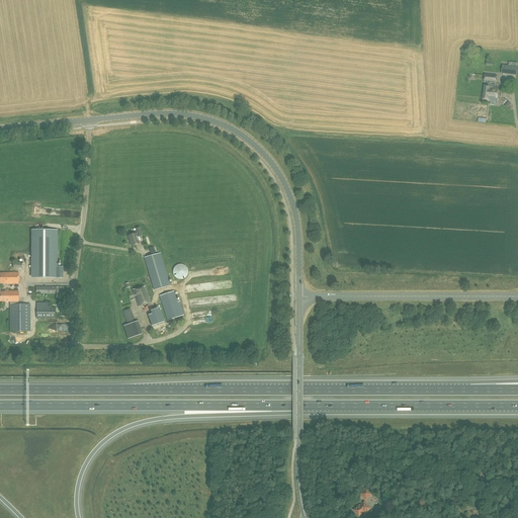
[(516,75),(517,63),(509,62),(508,65),(502,65),(501,74),(516,75)]
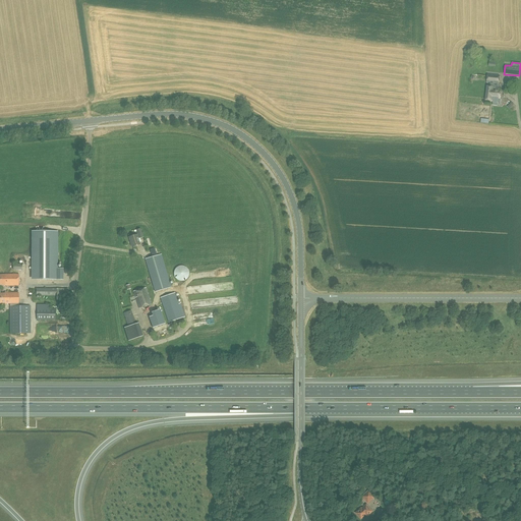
[(501,89),(498,89),(498,83),(499,83),(500,75),(487,73),(485,83),(489,83),(489,87),(486,85),(485,100),(491,101),(493,101),(493,103),(498,103),(498,99),(500,99),(501,89)]
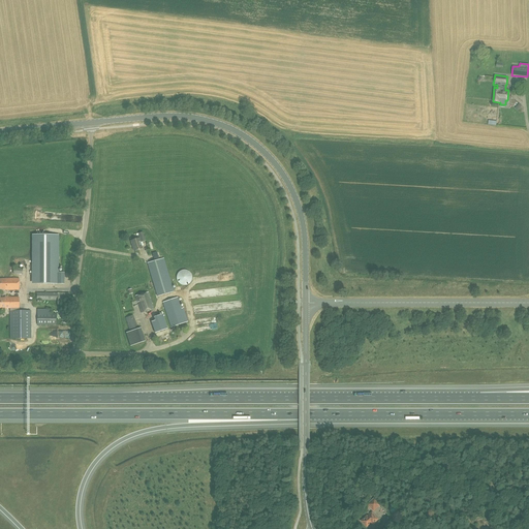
[(32,258),(32,284),(64,284),(64,272),(59,272),(59,235),(36,235),(32,235),(32,258)]
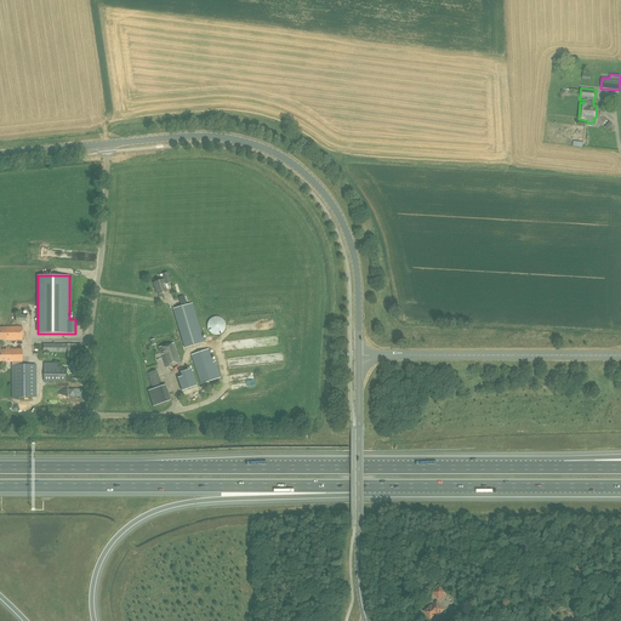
[(153,283),(157,295),(167,292),(164,279),(153,283)]
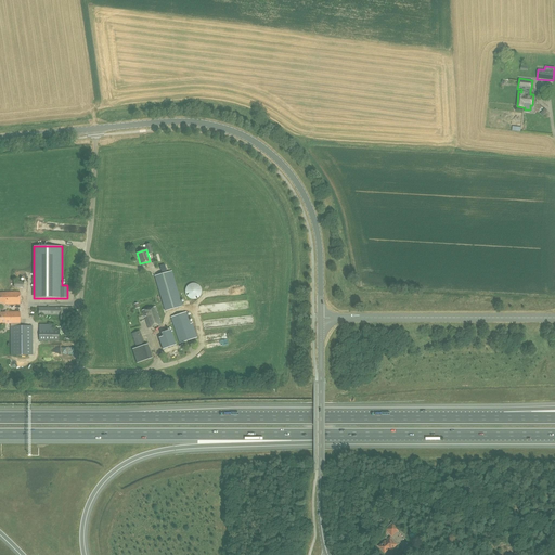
[(171,271),(167,272),(165,266),(160,267),(163,273),(155,276),(165,311),(182,306),(171,271)]
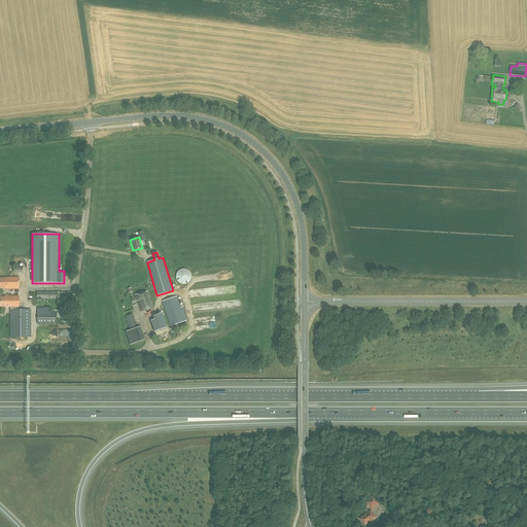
[(176,276),(176,277),(176,278),(176,279),(177,280),(177,281),(178,281),(178,282),(179,283),(180,283),(181,284),(182,284),(183,284),(184,284),(185,284),(187,283),(188,282),(189,282),(189,281),(190,280),(190,279),(191,278),(191,277),(191,276),(191,275),(190,274),(190,273),(189,272),(189,271),(188,271),(187,270),(186,269),(185,269),(184,269),(183,269),(182,269),(181,269),(180,270),(179,270),(179,271),(178,271),(178,272),(177,273),(176,274),(176,275),(176,276)]
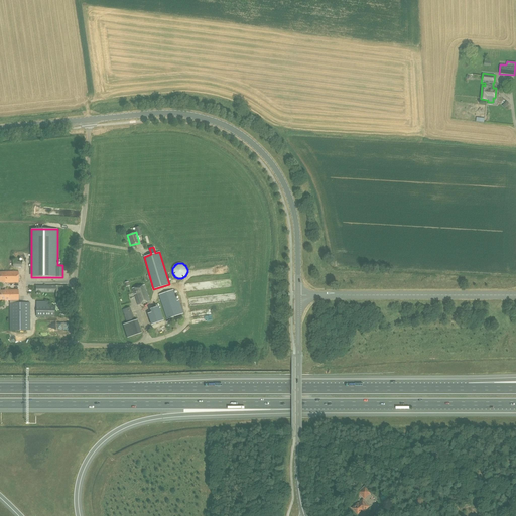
[(18,282),(18,271),(5,271),(5,272),(0,272),(0,281),(5,282),(5,283),(18,282)]
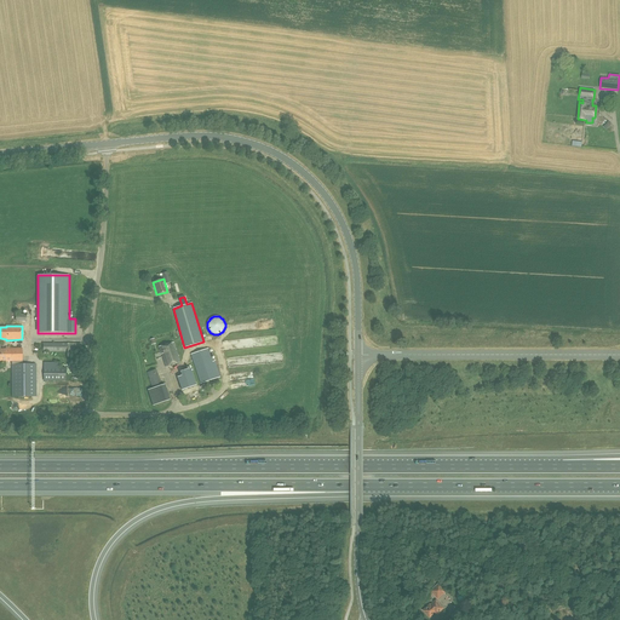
[(181,362),(176,349),(173,343),(159,346),(161,354),(165,367),(181,362)]
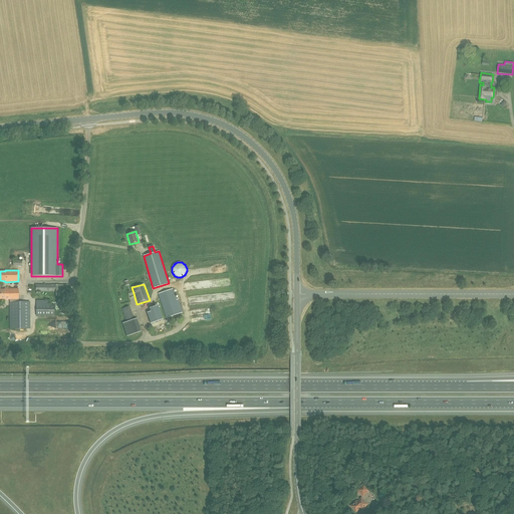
[(64,286),(38,286),(38,300),(48,300),(49,300),(49,302),(64,302),(64,286)]
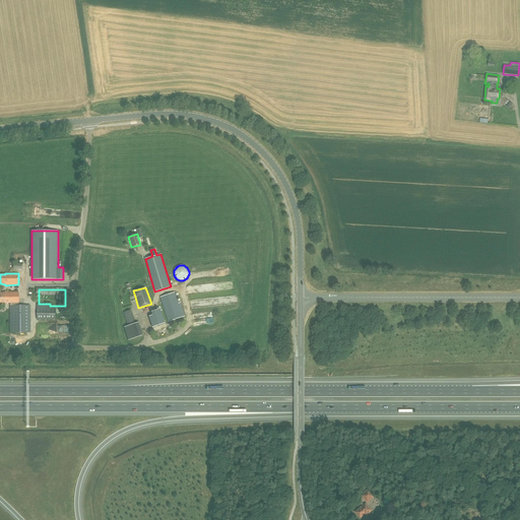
[(9,333),(30,332),(30,305),(18,306),(17,303),(18,303),(18,293),(8,293),(8,290),(5,291),(5,293),(0,293),(0,302),(5,303),(10,303),(10,306),(9,306),(9,333)]
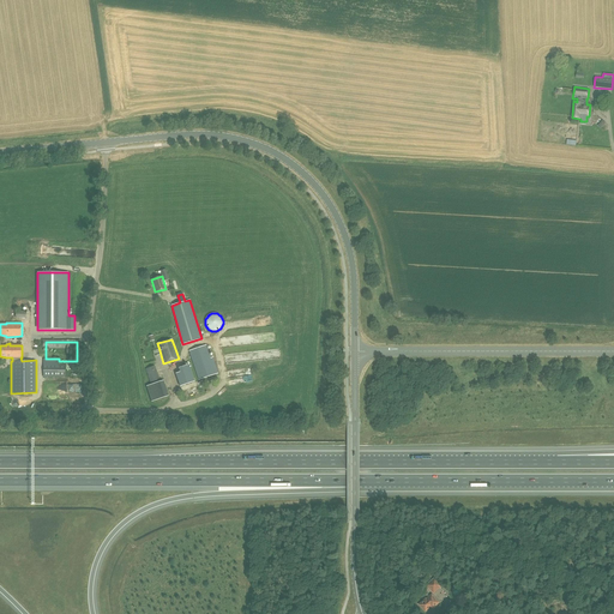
[(218,373),(212,357),(210,359),(206,345),(188,351),(199,380),(218,373)]
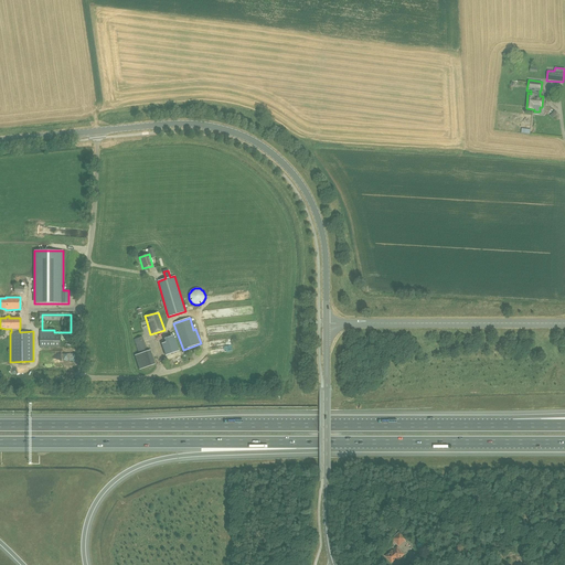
[(43,347),(53,348),(60,348),(60,334),(53,334),(53,330),(42,330),(40,330),(40,349),(42,349),(43,347)]
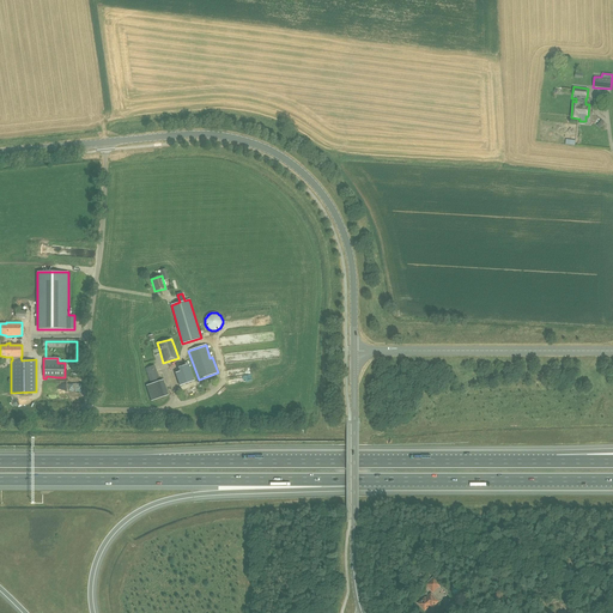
[(193,376),(188,364),(178,368),(183,384),(194,381),(193,376)]
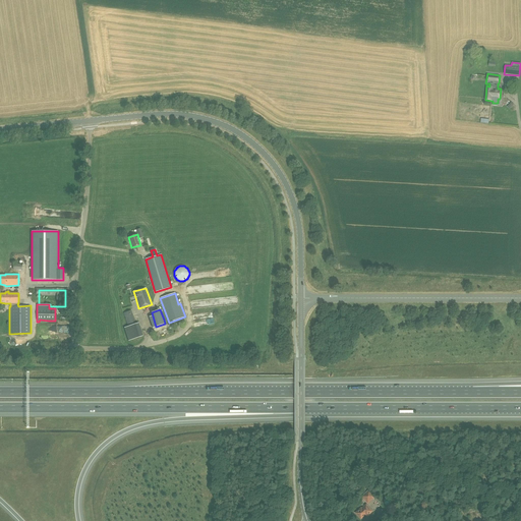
[(124,328),(128,341),(142,336),(137,323),(135,324),(131,310),(123,312),(128,326),(124,328)]
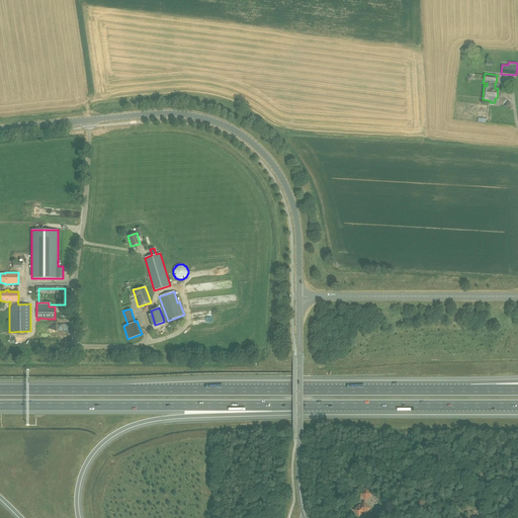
[(359,494),(366,501),(373,494),(367,487),(359,494)]
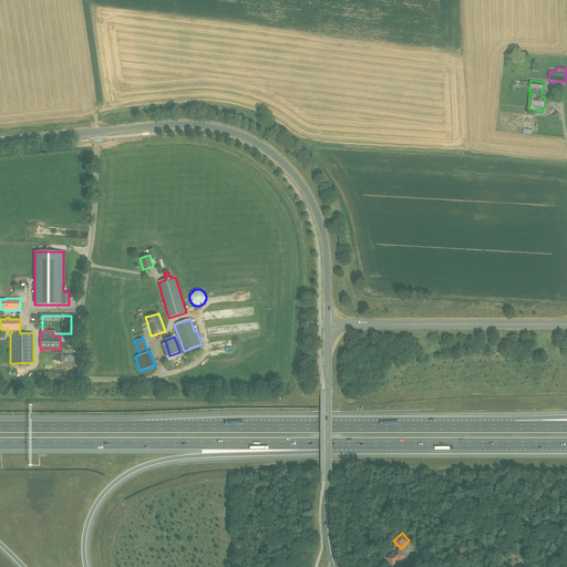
[(400,562),(405,556),(399,549),(394,554),(393,553),(388,558),(393,565),(399,559),(400,562)]
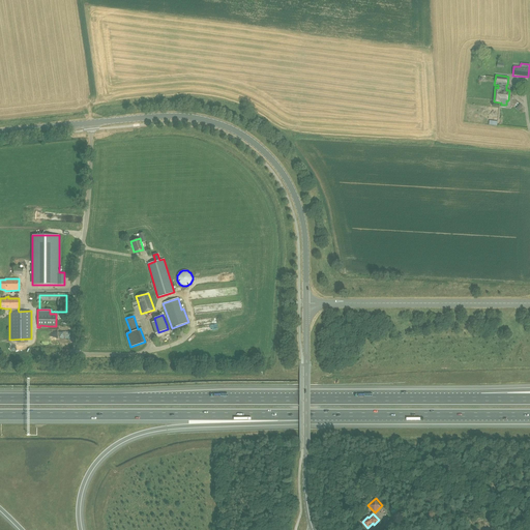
[(394,518),(386,525),(390,529),(399,522),(394,518)]
